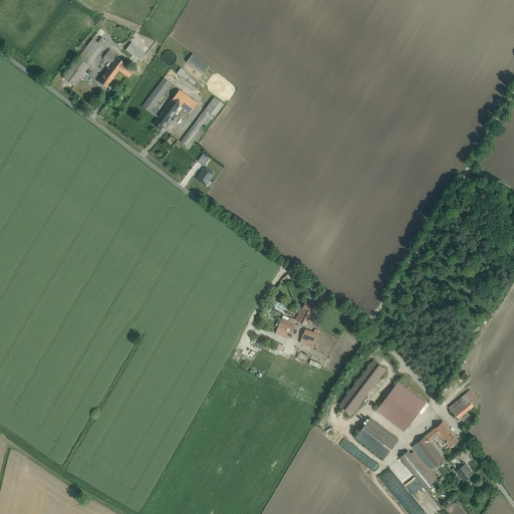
[(92,38),(78,57),(89,65),(103,47),(92,38)]
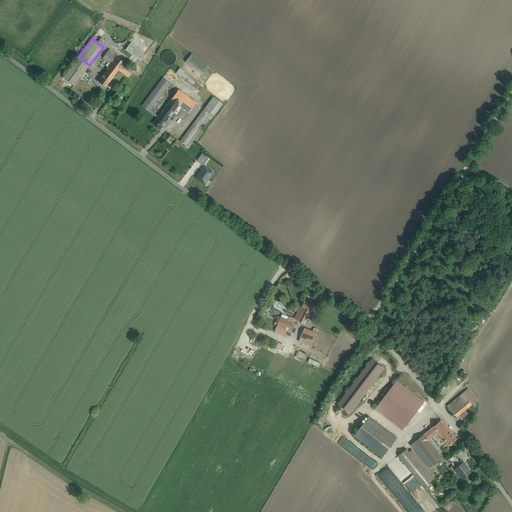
[(144,55),(129,44),(126,49),(141,60),(144,55)]
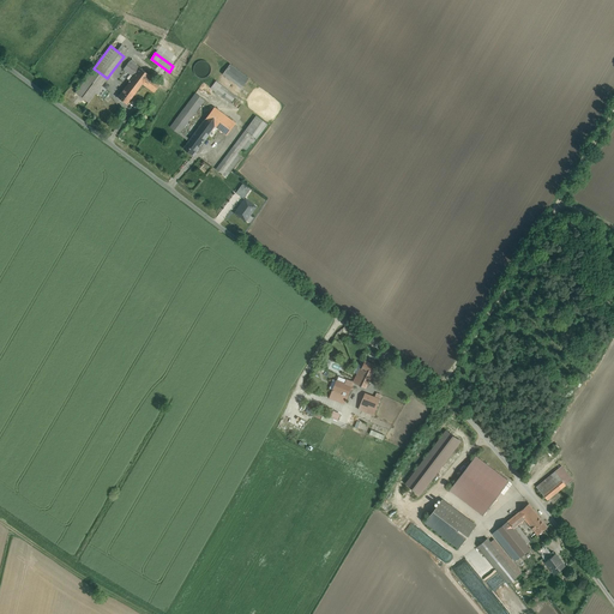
[(139,68),(130,60),(124,68),(133,77),(139,68)]
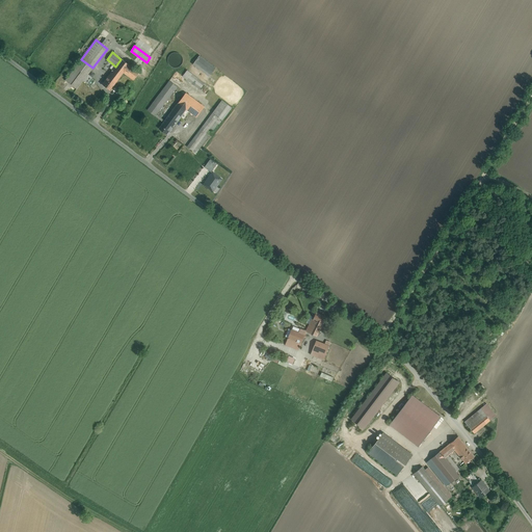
[(183,62),(183,60),(183,57),(181,55),(179,53),(176,52),(173,53),(170,55),(168,57),(168,60),(168,63),(170,65),(173,67),(176,68),(179,67),(181,65),(183,62)]
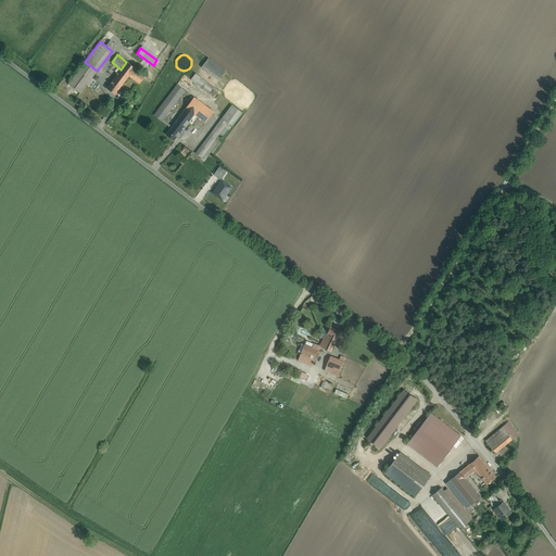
[(226,72),(209,58),(203,65),(220,78),(226,72)]
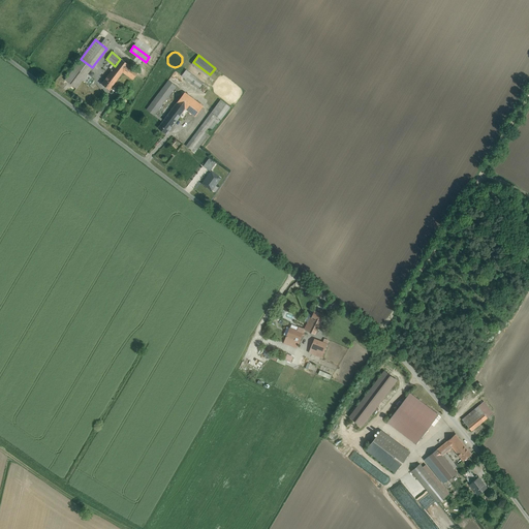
[(92,67),(81,59),(65,80),(76,88),(92,67)]
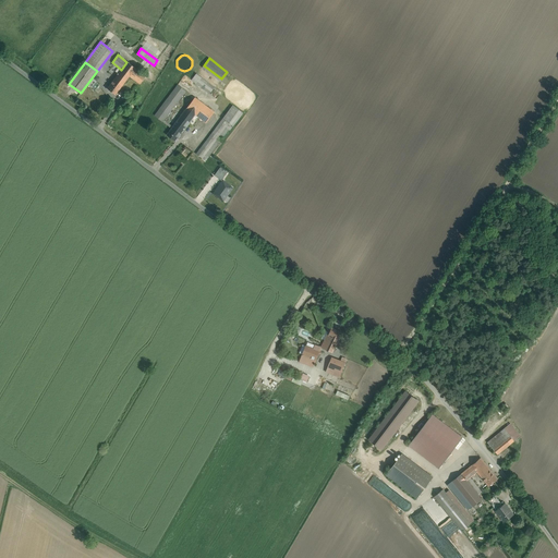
[(121,70),(112,82),(120,87),(129,75),(135,68),(128,62),(121,70)]
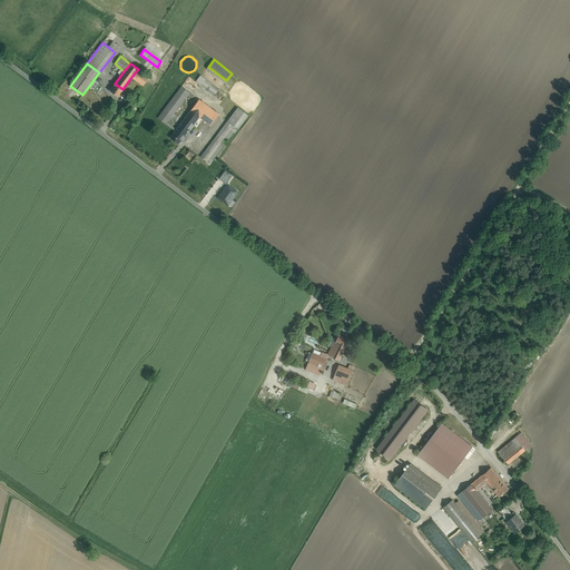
[(148,78),(138,69),(131,77),(143,86),(148,78)]
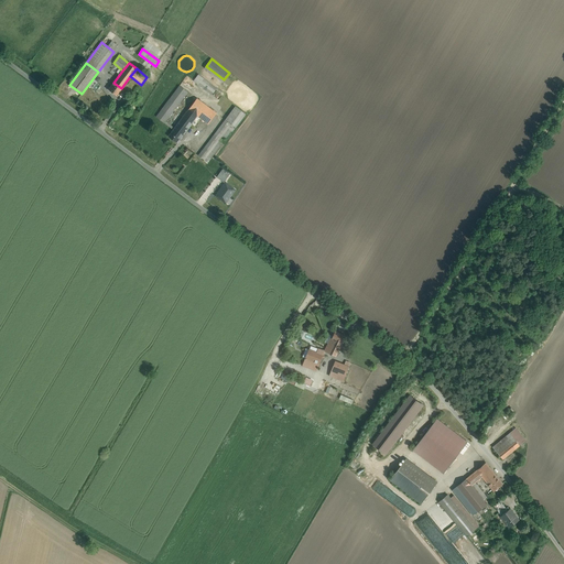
[(217,88),(198,74),(194,80),(213,95),(217,88)]
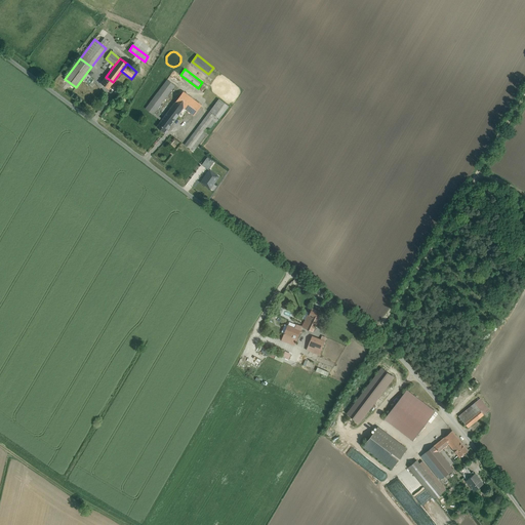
[(86,82),(93,73),(90,70),(82,79),(86,82)]
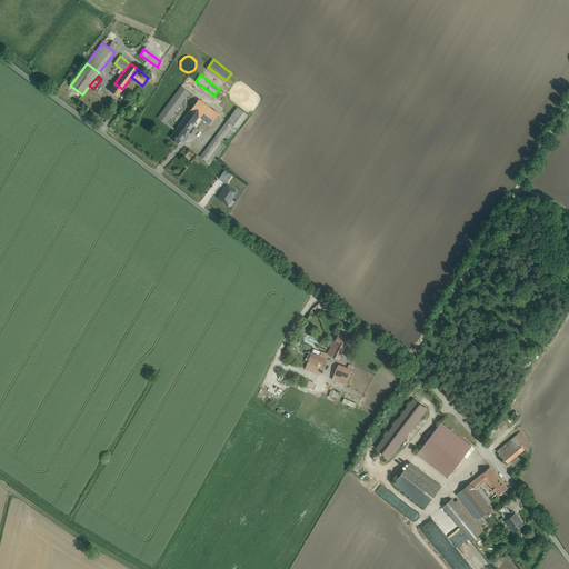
[(122,89),(115,83),(109,90),(117,96),(122,89)]
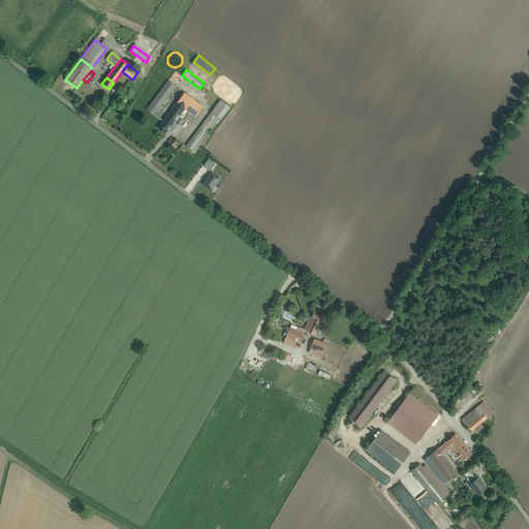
[(168,80),(147,110),(155,116),(156,114),(177,86),(168,80)]
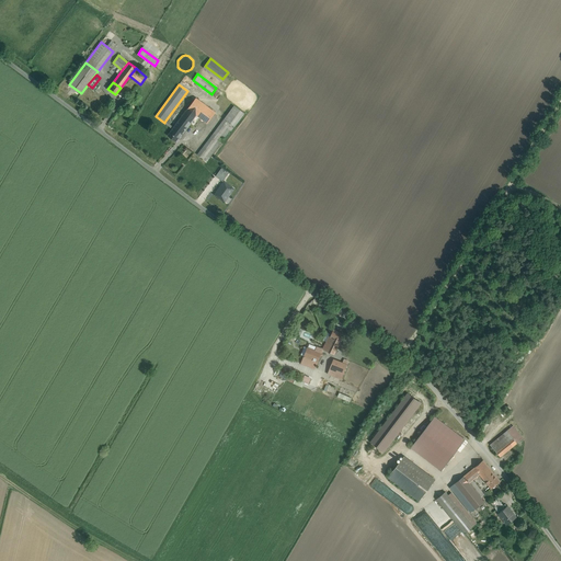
[(216,113),(196,98),(189,109),(196,115),(199,117),(208,123),(216,113)]
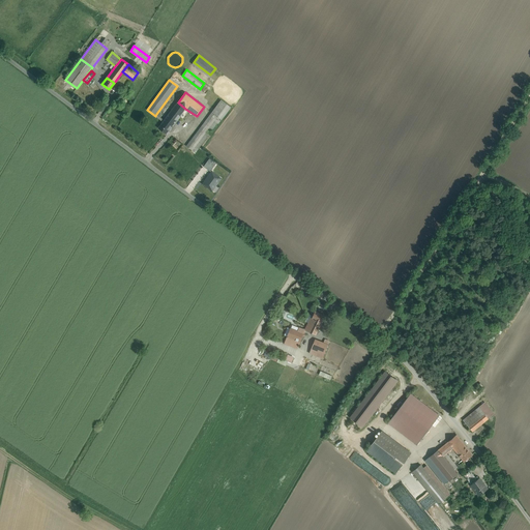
[(222,99),(186,146),(193,150),(195,147),(206,133),(217,117),(227,104),(222,99)]
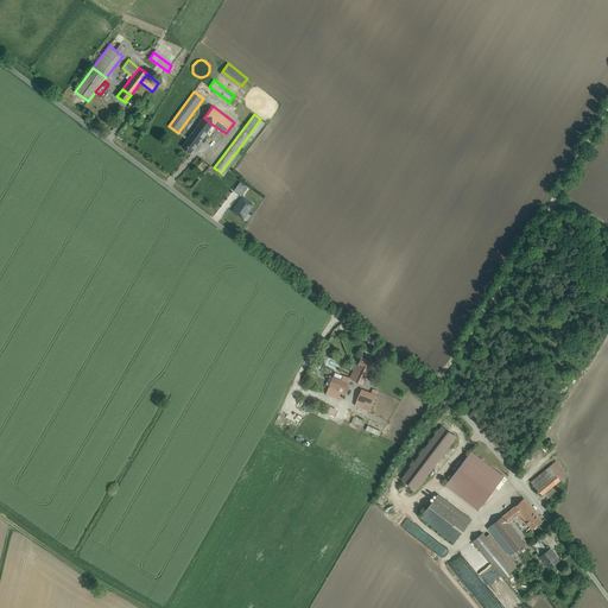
[(204,118),(189,138),(197,145),(206,134),(213,125),(204,118)]
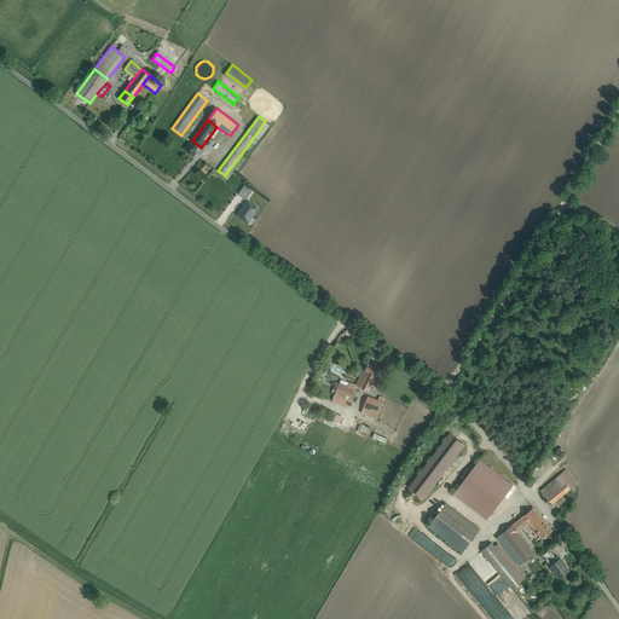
[(265,121),(254,137),(259,140),(270,125),(265,121)]
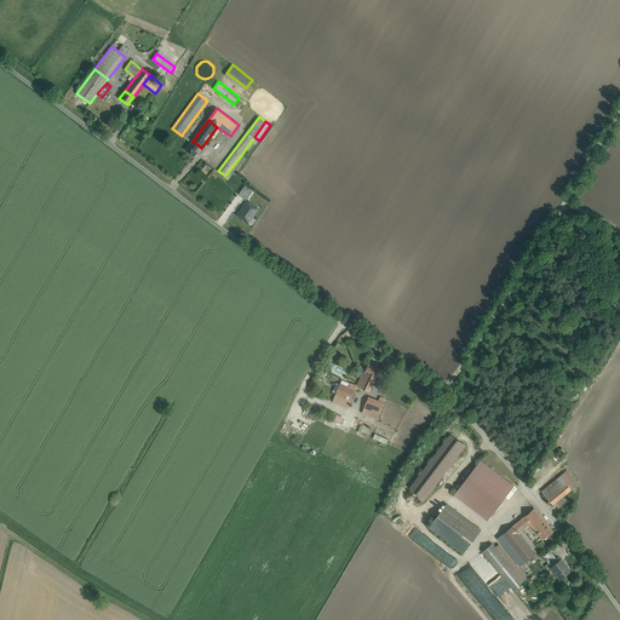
[(217,127),(210,137),(213,139),(220,130),(217,127)]
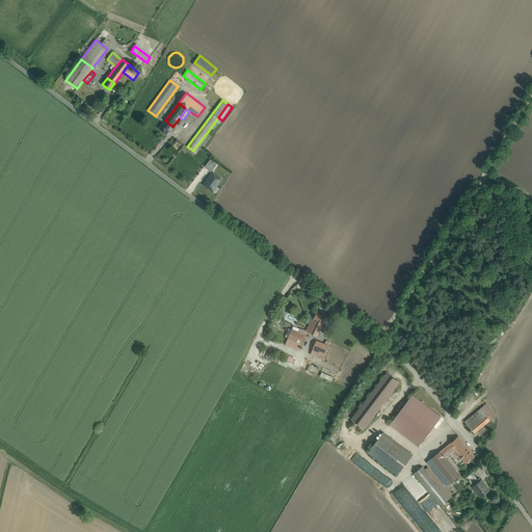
[(173,127),(165,121),(164,123),(160,128),(167,134),(173,127)]
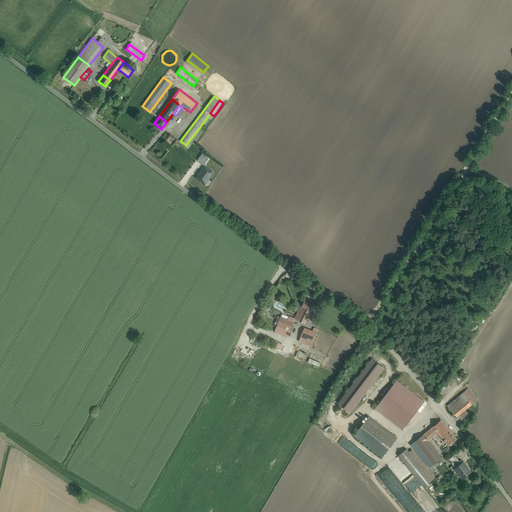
[(199,128),(188,142),(191,145),(201,130),(199,128)]
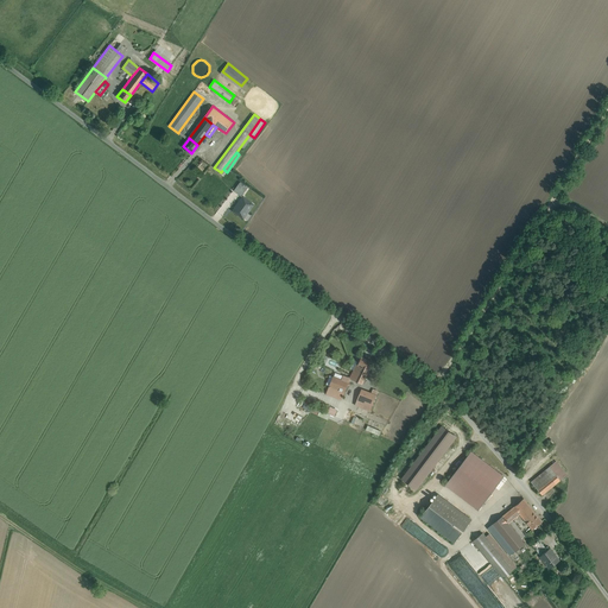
[(204,172),(209,165),(204,160),(198,169),(204,172)]
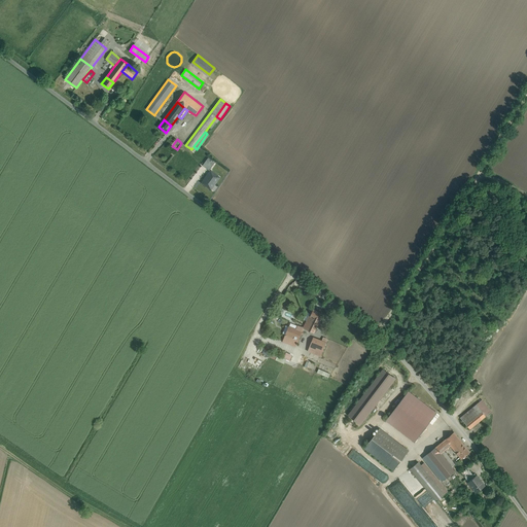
[(215,163),(208,157),(203,166),(209,170),(215,163)]
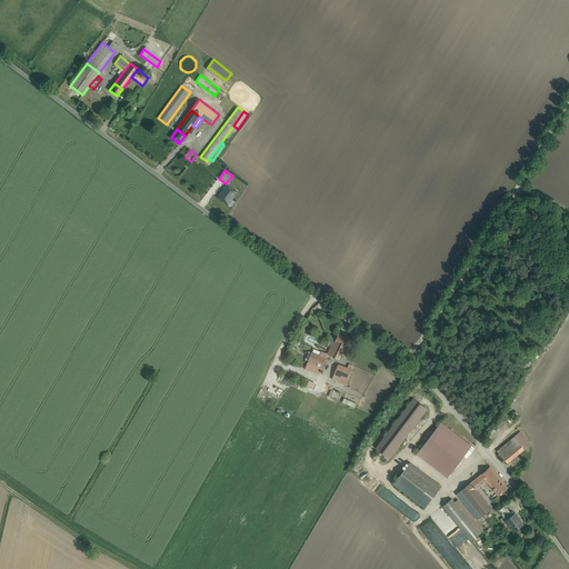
[(228,185),(219,197),(228,205),(237,191),(228,185)]
